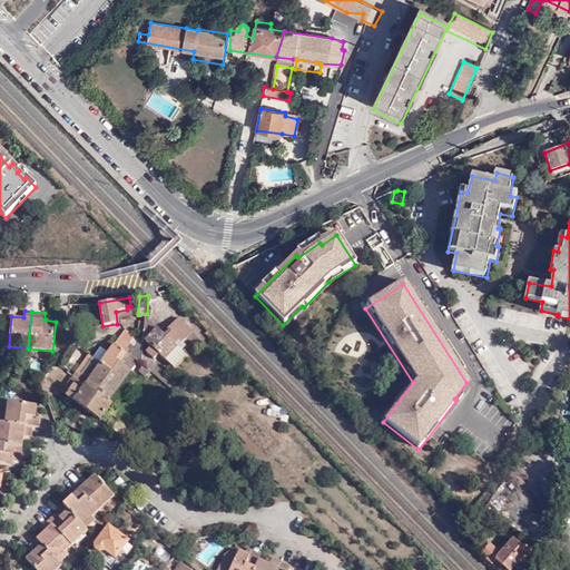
[(146,333),(145,341),(151,346),(147,352),(156,361),(160,355),(175,367),(202,340),(179,318),(168,330),(170,331),(166,335),(147,317),(146,322),(146,324),(146,333)]
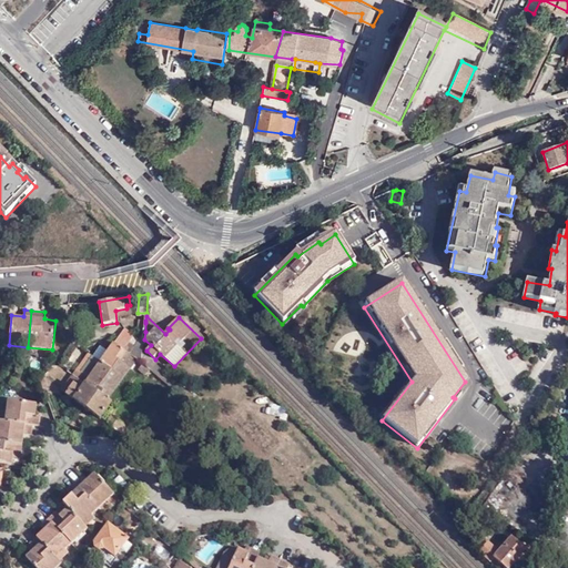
[(88,353),(61,389),(99,417),(111,401),(108,398),(137,358),(141,363),(142,336),(141,335),(139,338),(123,327),(99,361),(88,353)]
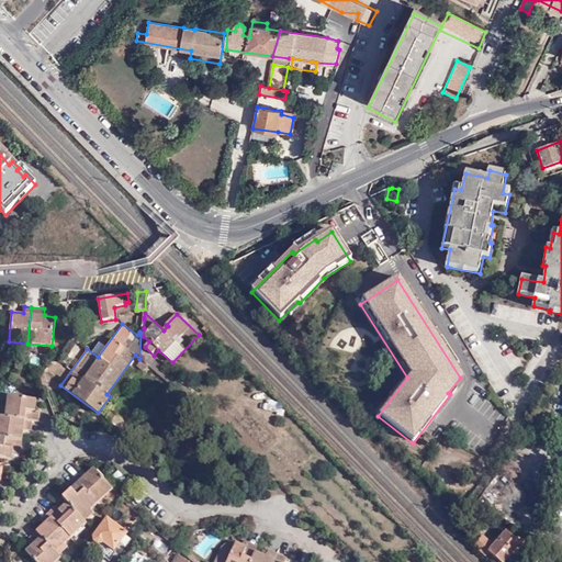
[(136,364),(143,371),(147,366),(142,360),(141,359),(136,364)]
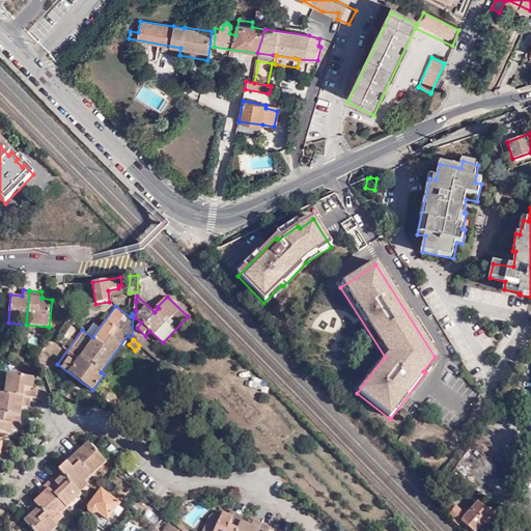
[(0,392),(31,396),(37,397),(37,388),(34,388),(34,376),(7,373),(6,384),(1,383),(0,392)]
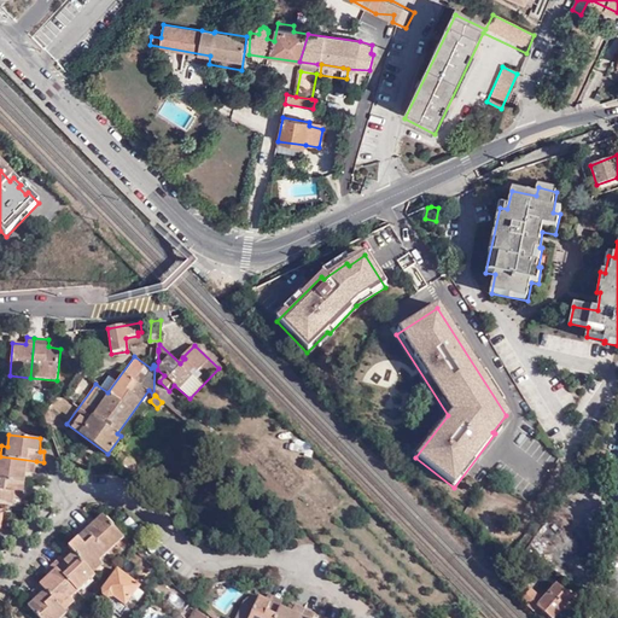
[(141,466),(123,453),(118,460),(135,473),(141,466)]
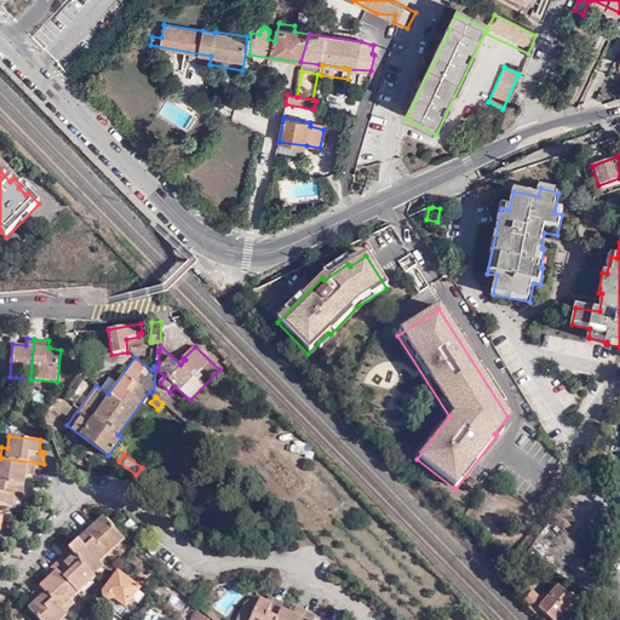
[(0,458),(0,482),(26,486),(28,472),(35,474),(36,463),(0,458)]
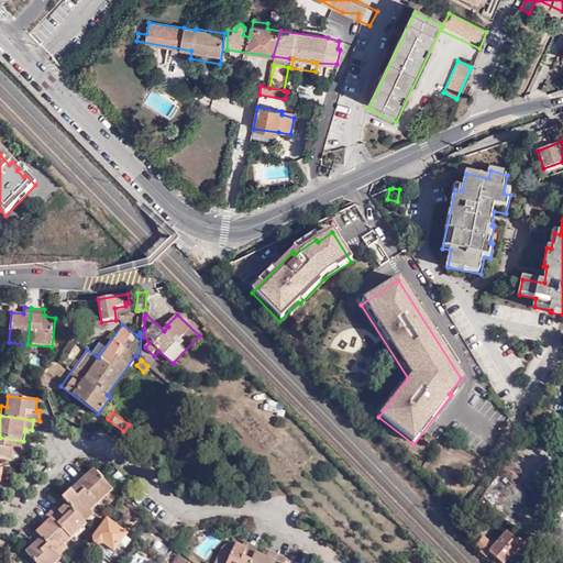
[(22,449),(23,441),(0,438),(0,459),(12,461),(14,449),(22,449)]
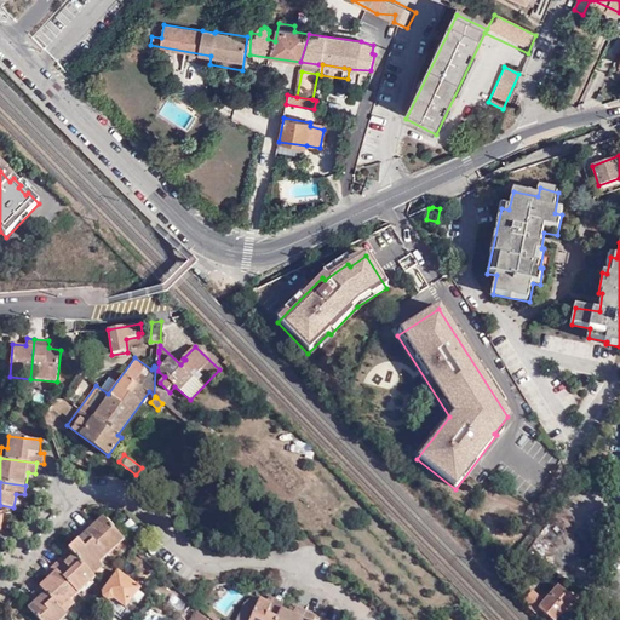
[(162,509),(171,499),(161,491),(153,500),(162,509)]
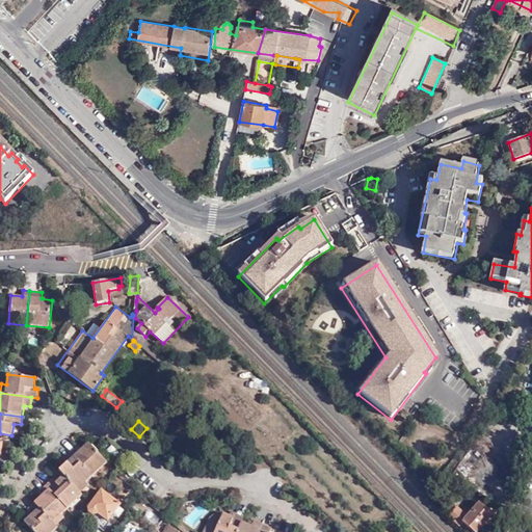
[(74,456),(92,477),(106,463),(87,443),(80,450),(74,456)]
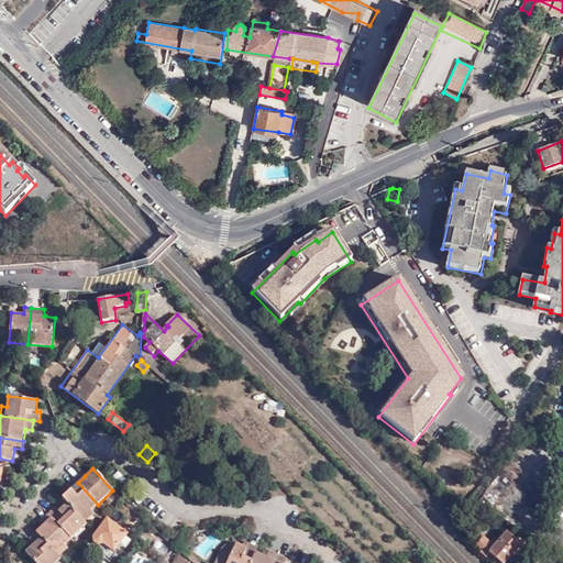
[(90,511),(98,505),(78,483),(69,490),(62,497),(67,504),(85,522),(94,516),(90,511)]
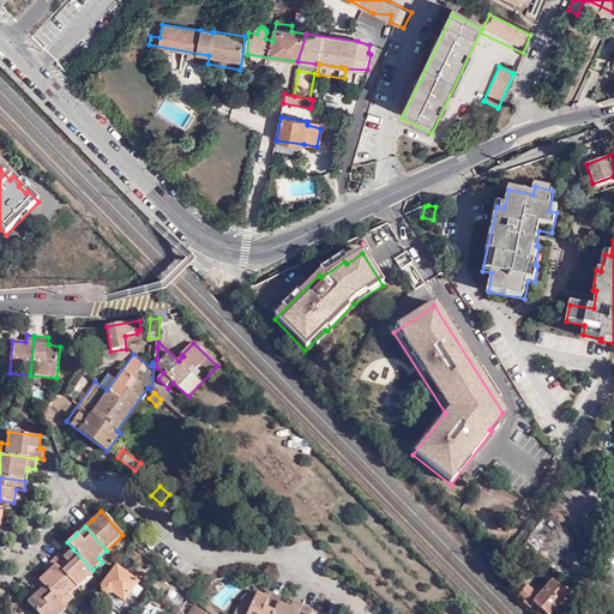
[(52,560),(78,588),(95,572),(92,570),(73,549),(64,558),(60,553),(52,560)]
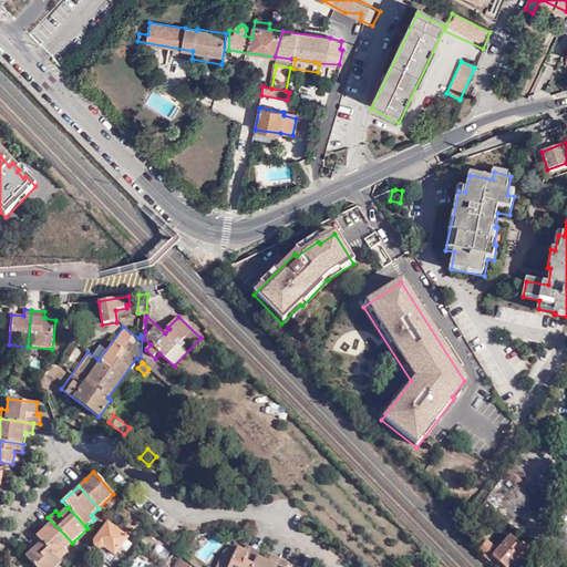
[(64,549),(72,543),(48,517),(41,524),(44,528),(37,536),(59,560),(68,554),(64,549)]
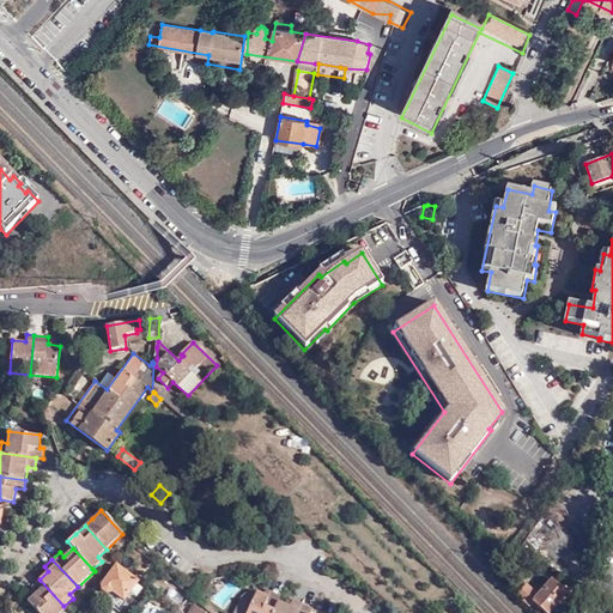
[(147,580),(156,570),(146,564),(139,574),(147,580)]
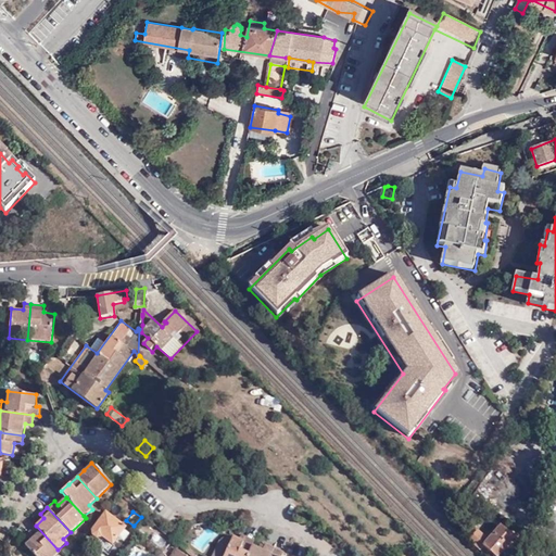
[(111,545),(115,539),(122,531),(123,529),(103,514),(90,531),(91,536),(97,540),(99,536),(111,545)]
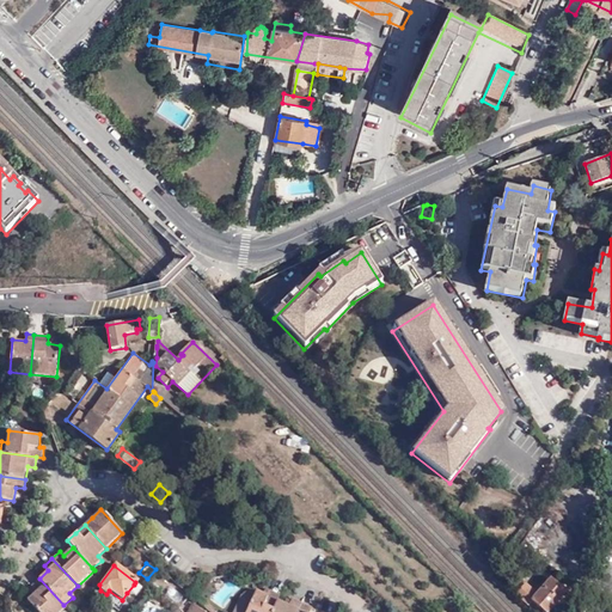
[(37,611),(61,611),(67,607),(63,605),(40,579),(31,586),(36,592),(28,601),(37,611)]
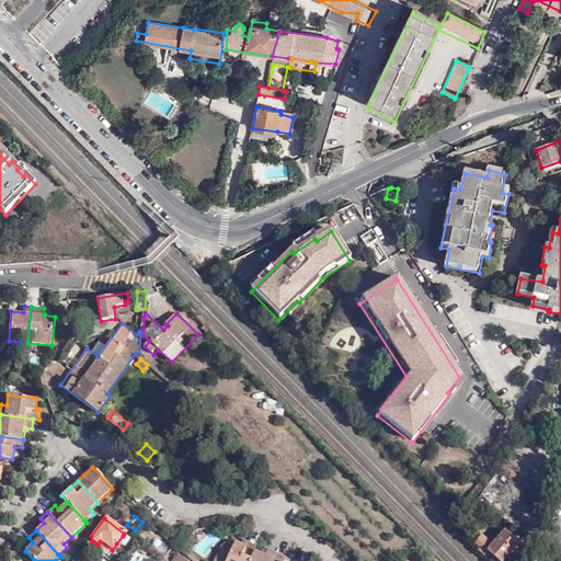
[(501,560),(518,542),(531,553),(536,549),(529,544),(528,545),(522,538),(518,541),(505,530),(493,545),(481,535),(473,545),(481,551),(491,560),(501,560)]
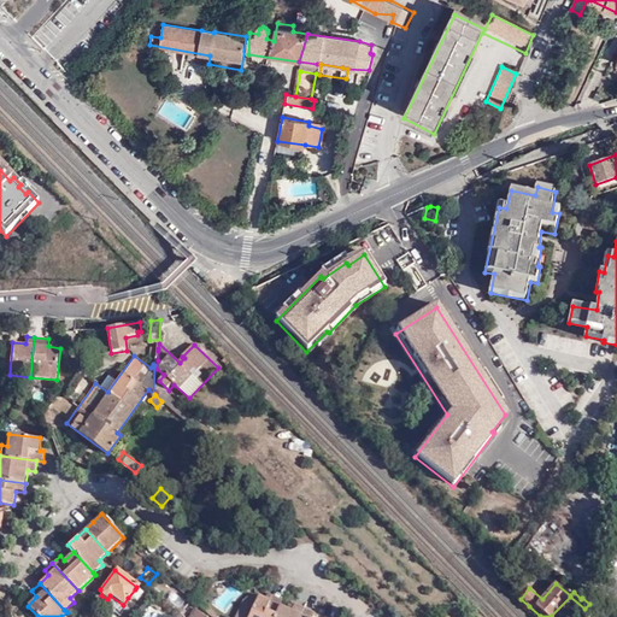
[(135,589),(128,598),(131,600),(135,603),(141,594),(135,589)]
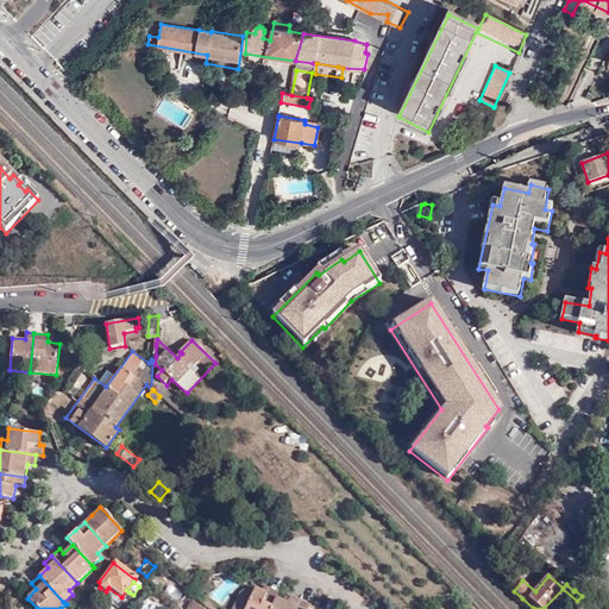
[(130,592),(126,590),(121,597),(108,588),(106,591),(121,603),(130,592)]
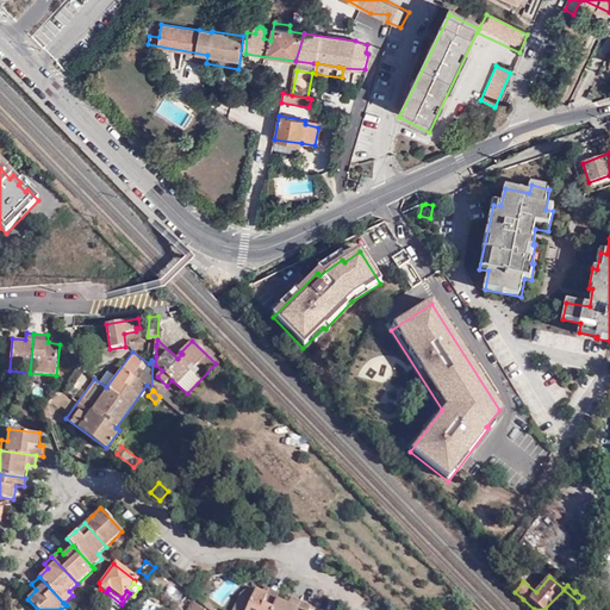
[(234,609),(246,609),(255,590),(251,589),(248,590),(243,592),(234,609)]
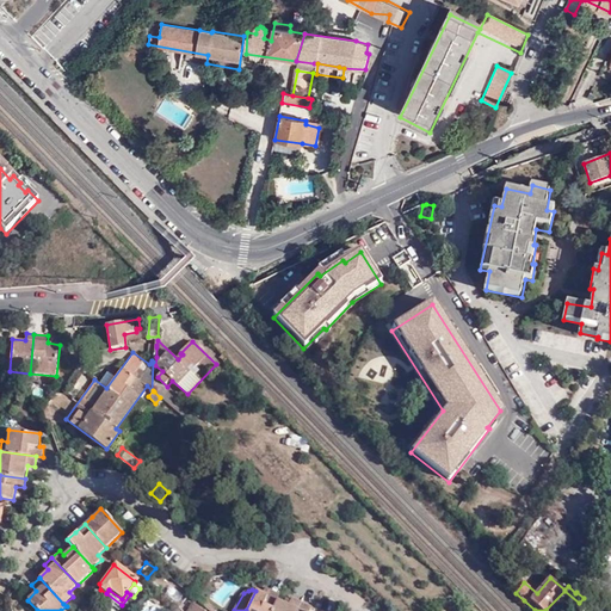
[(270,610),(279,593),(270,590),(267,594),(263,592),(257,590),(255,591),(246,610),(270,610)]
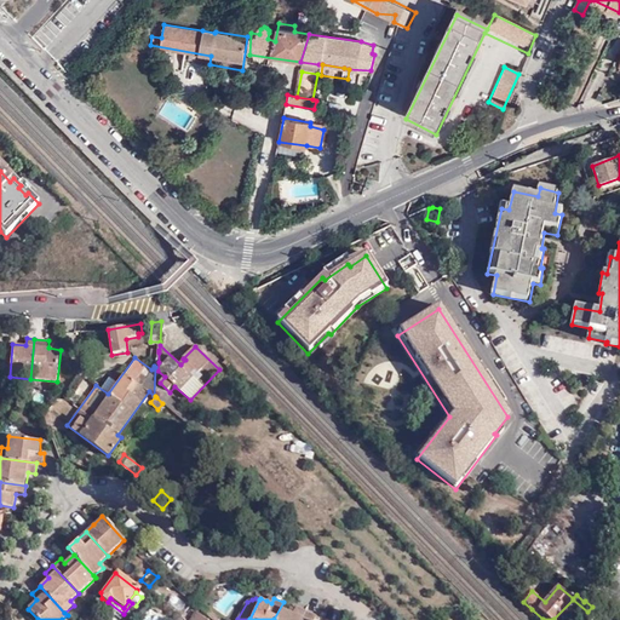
[(285,602),(283,602),(274,619),(300,619),(303,618),(302,618),(298,615),(282,608),(285,602)]
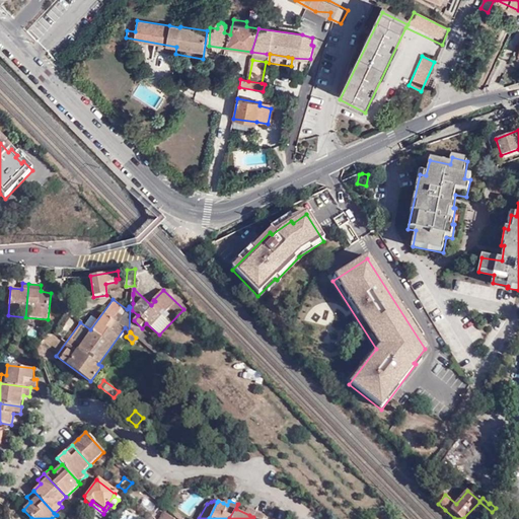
[(252,517),(255,510),(247,507),(244,513),(249,515),(252,517)]
